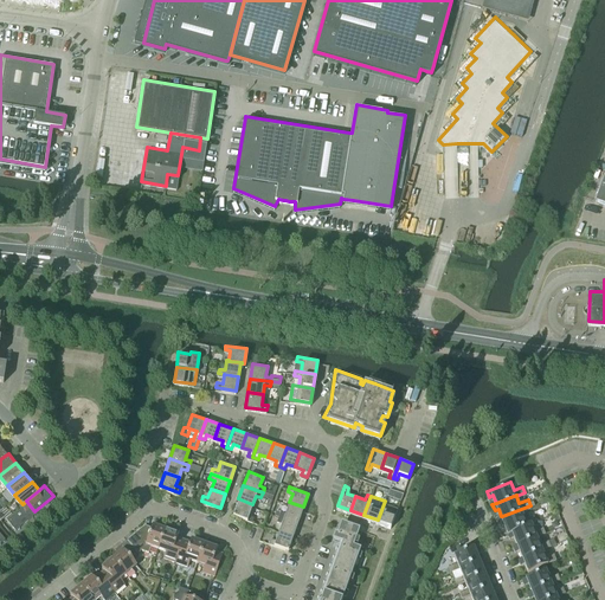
[(250,513),(252,504),(238,498),(233,513),(252,520),(255,515),(250,513)]
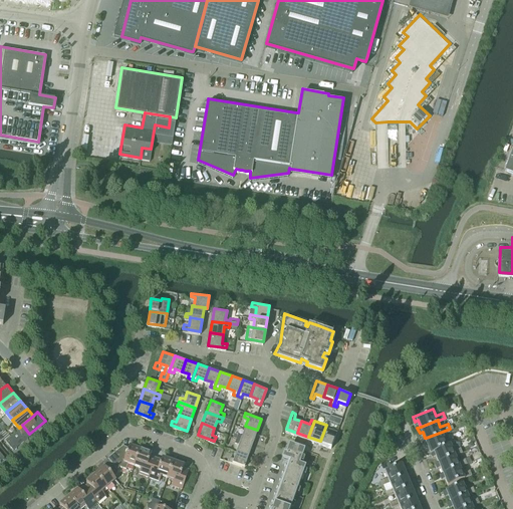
[(14,447),(29,434),(22,425),(19,428),(6,438),(14,447)]
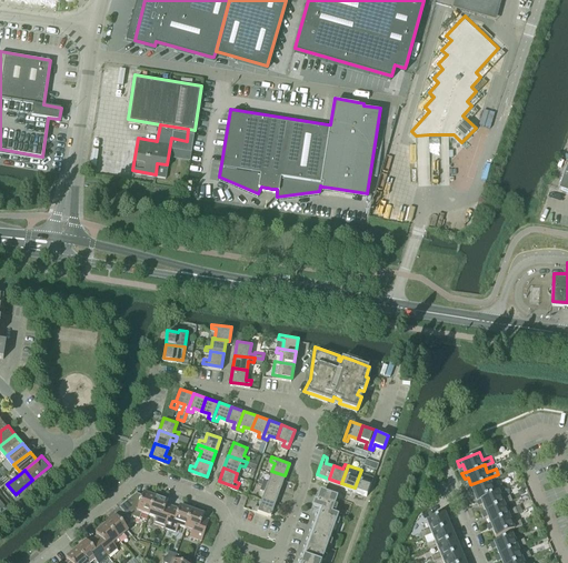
[(361,470),(355,488),(367,493),(372,480),(374,474),(365,471),(361,470)]
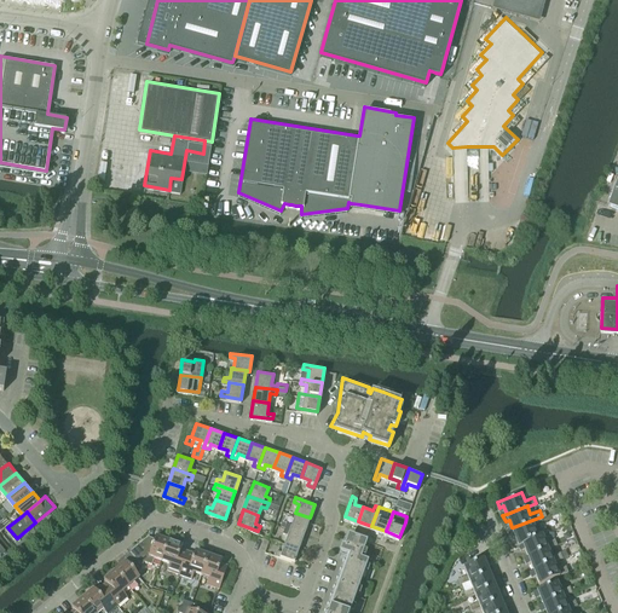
[(305,532),(310,518),(295,513),(292,521),(287,519),(286,525),(305,532)]
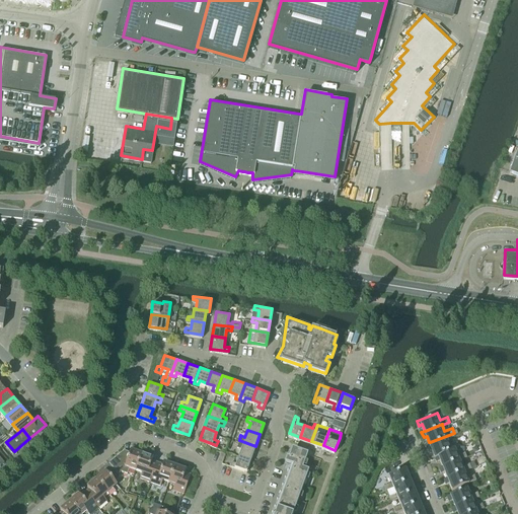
[(449,442),(446,436),(430,442),(429,442),(426,443),(428,448),(432,447),(434,454),(454,445),(458,444),(456,439),(449,442)]
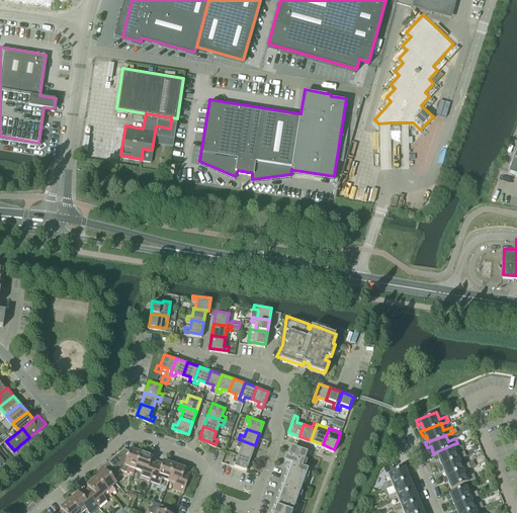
[(251,456),(255,445),(239,439),(237,443),(241,444),(239,452),(251,456)]
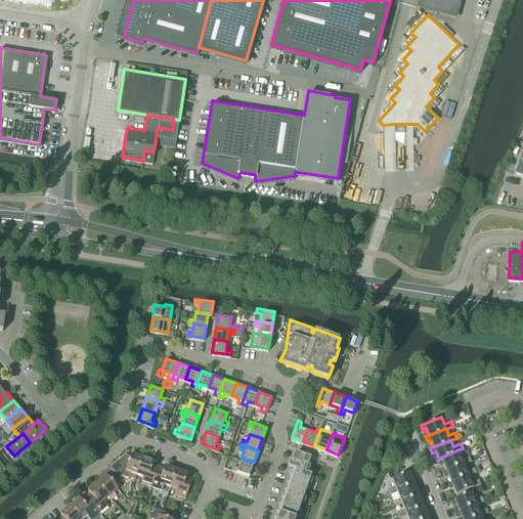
[(446,468),(464,461),(471,458),(469,453),(462,457),(459,449),(438,459),(440,463),(444,462),(446,468)]
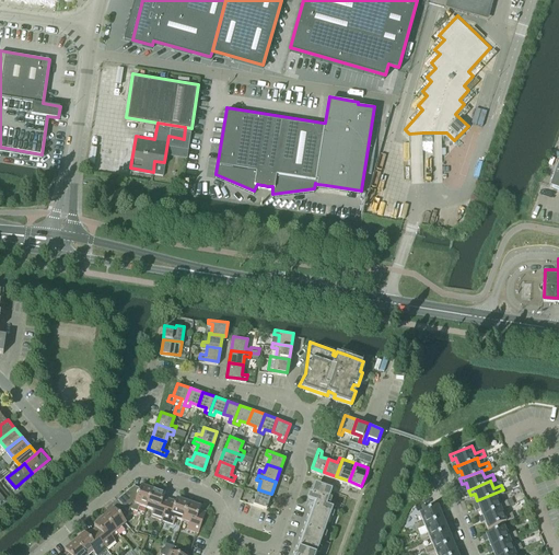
[(147,505),(153,486),(141,482),(139,487),(132,484),(117,496),(128,508),(130,506),(138,508),(140,503),(147,505)]
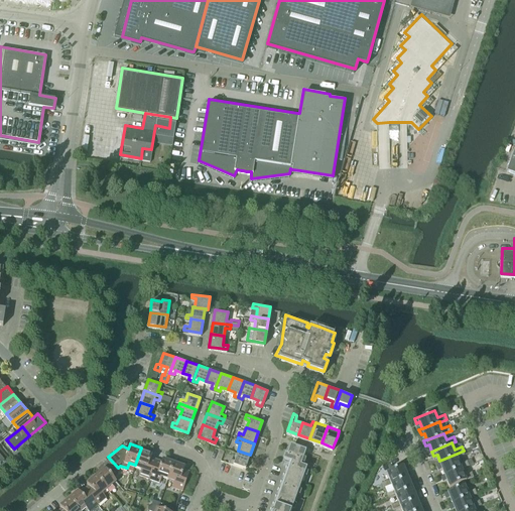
[(301,463),(306,449),(293,443),(290,444),(287,453),(285,452),(283,458),(291,461),(272,510),(290,510),(307,465),(301,463)]
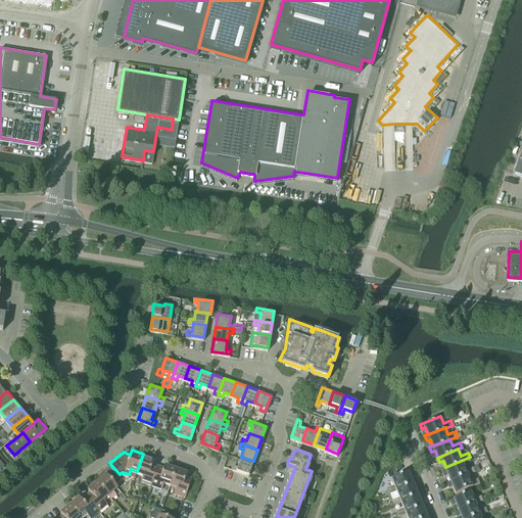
[(153,463),(154,458),(143,454),(137,471),(143,473),(141,479),(151,482),(158,465),(153,463)]
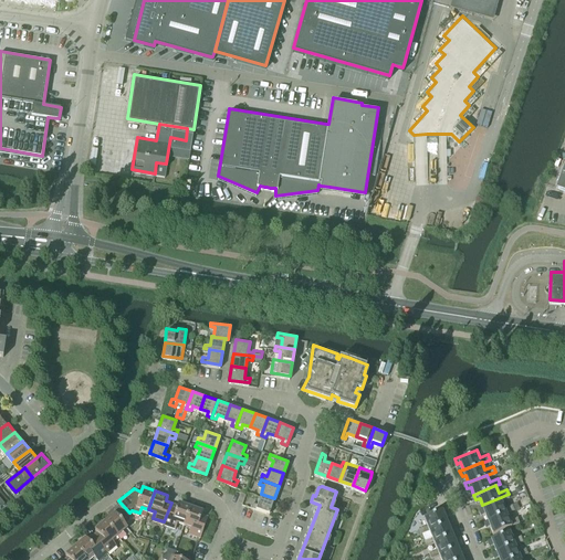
[(270,511),(274,498),(261,494),(258,502),(253,499),(251,505),(270,511)]
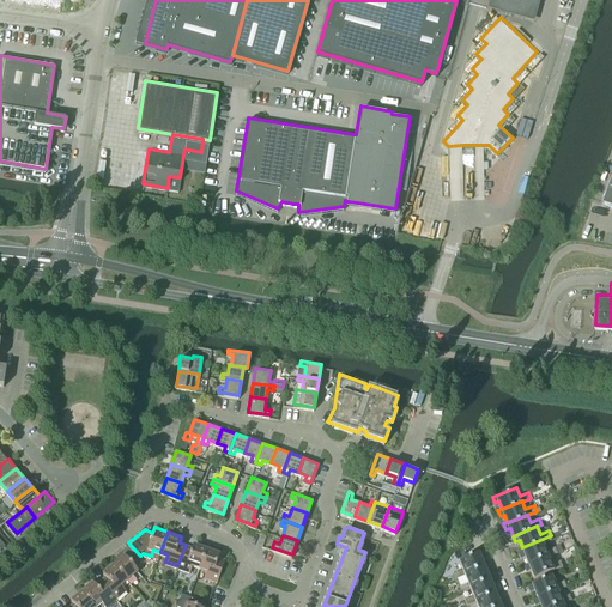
[(545,547),(543,539),(522,547),(519,548),(521,554),(525,553),(528,560),(547,553),(557,548),(555,544),(545,547)]
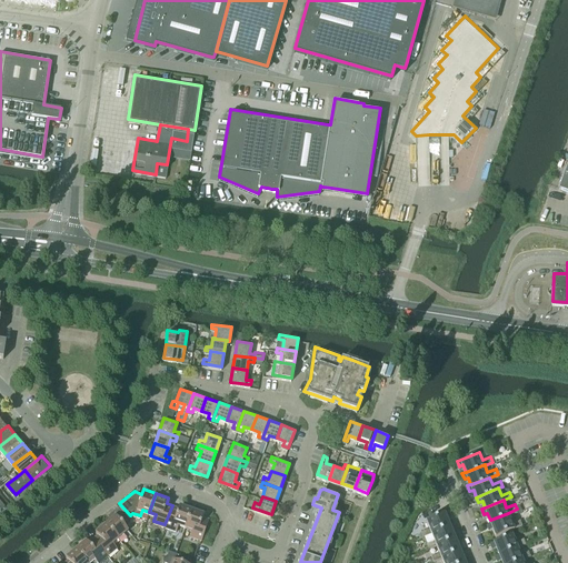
[(186,525),(192,506),(180,502),(178,506),(172,505),(165,524),(177,529),(179,522),(186,525)]
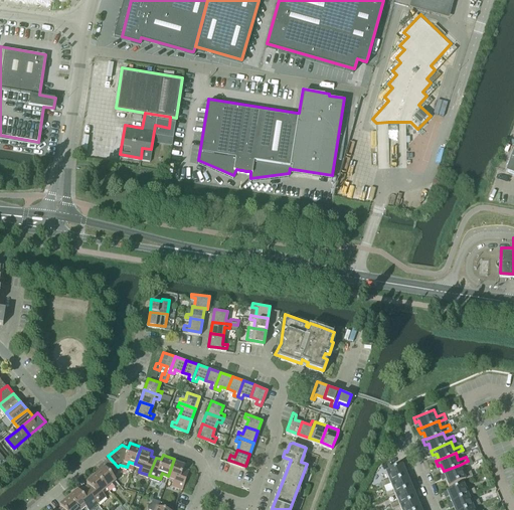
[(112,472),(118,467),(108,456),(100,464),(102,467),(96,472),(108,485),(117,478),(112,472)]
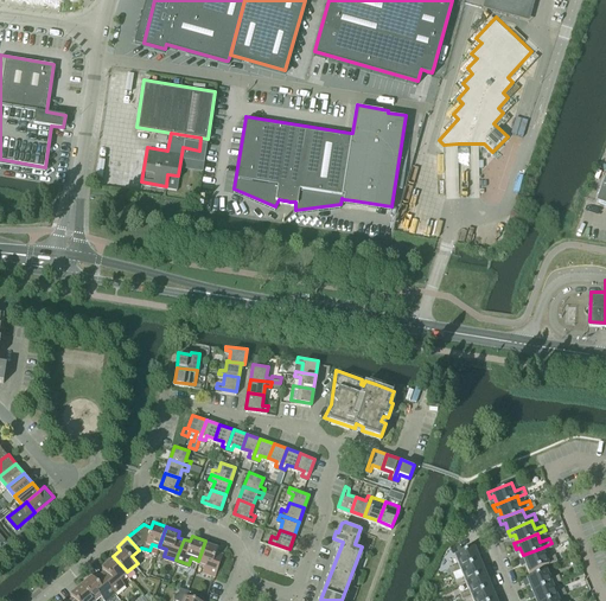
[(216,550),(218,545),(205,541),(198,561),(205,563),(203,569),(216,574),(223,552),(216,550)]
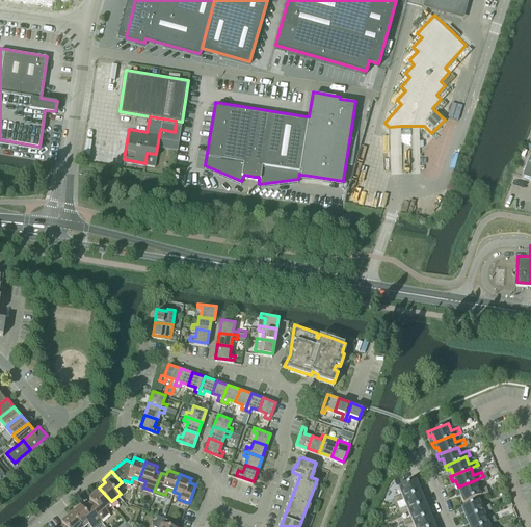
[(421,489),(418,481),(421,480),(419,475),(398,484),(401,491),(394,494),(396,499),(403,496),(421,489)]
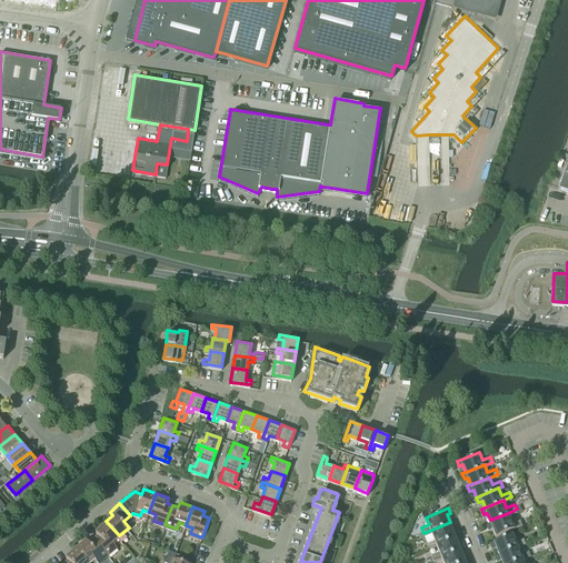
[(490,520),(486,521),(488,526),(492,525),(496,533),(515,525),(514,524),(521,521),(522,521),(520,516),(511,520),(508,513),(490,520)]
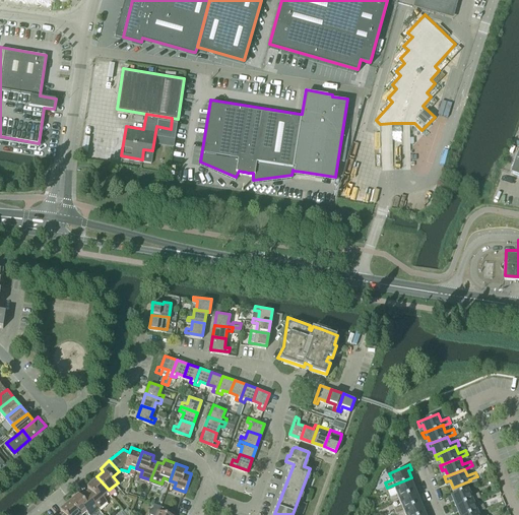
[(416,489),(415,488),(413,483),(416,480),(414,475),(411,477),(394,485),(397,491),(390,494),(392,499),(399,496),(416,489)]
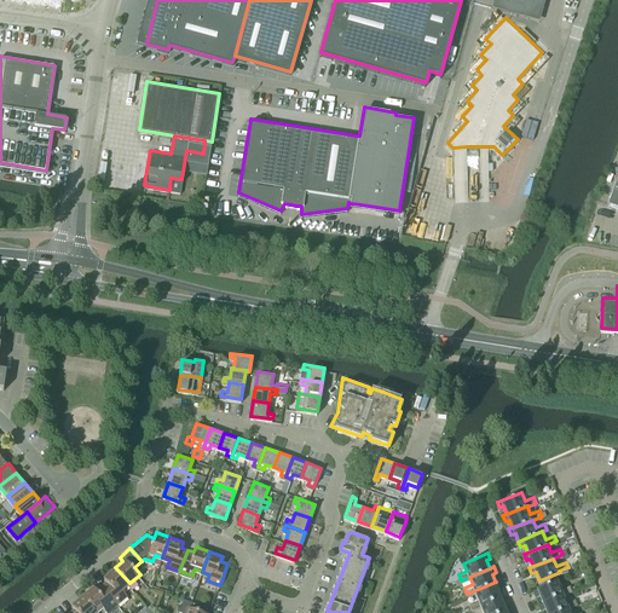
[(123,588),(130,583),(115,567),(104,576),(108,580),(103,585),(117,602),(127,594),(123,588)]
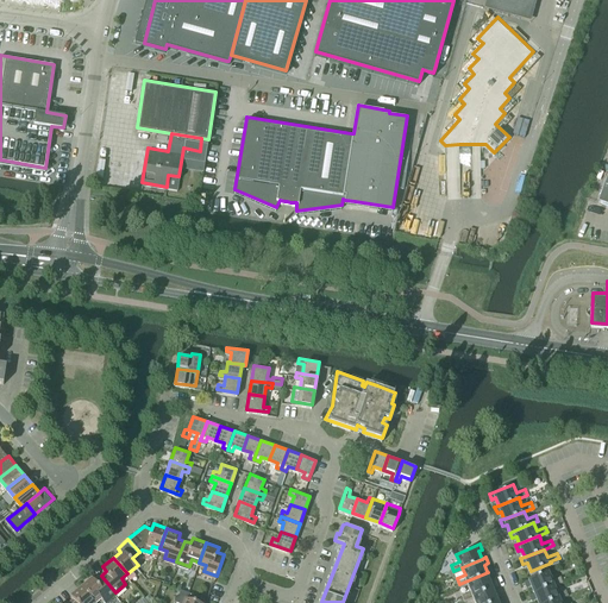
[(553,583),(563,579),(561,573),(551,577),(549,569),(525,579),(527,584),(531,583),(533,590),(534,591),(553,583)]
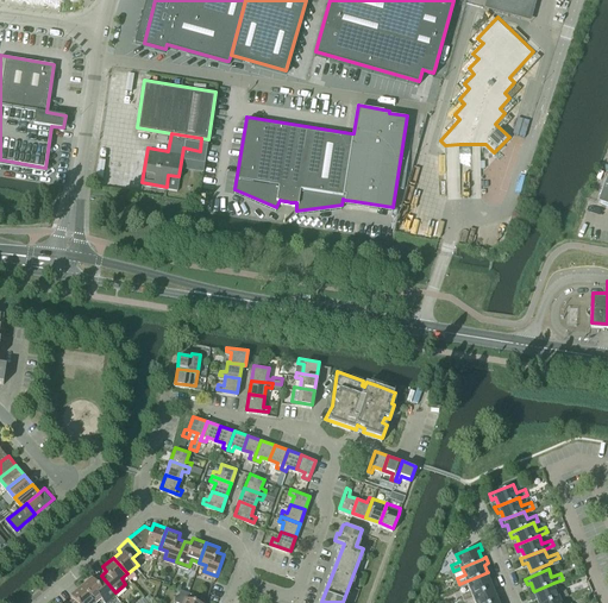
[(494,585),(493,584),(490,577),(494,576),(491,570),(487,571),(488,572),(468,580),(471,589),(462,592),(464,597),(474,594),(494,585)]
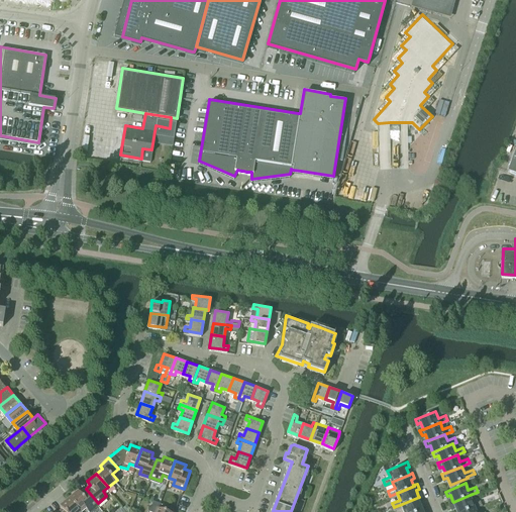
[(90,510),(98,503),(86,489),(81,492),(79,489),(70,496),(81,510),(86,506),(90,510)]
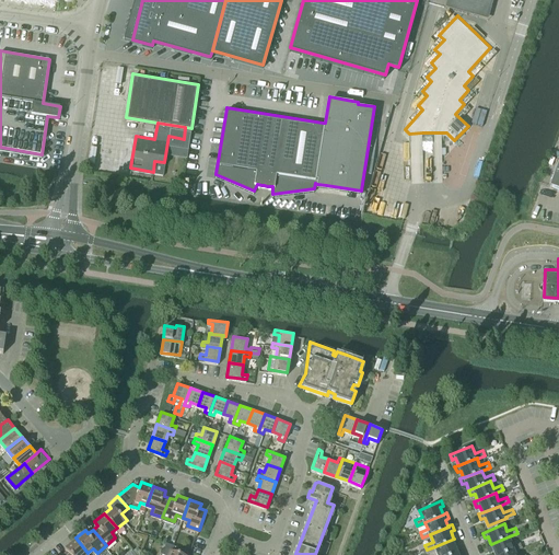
[(449,554),(458,552),(458,551),(455,544),(459,543),(456,536),(453,538),(454,539),(435,546),(438,554),(433,554),(449,554)]
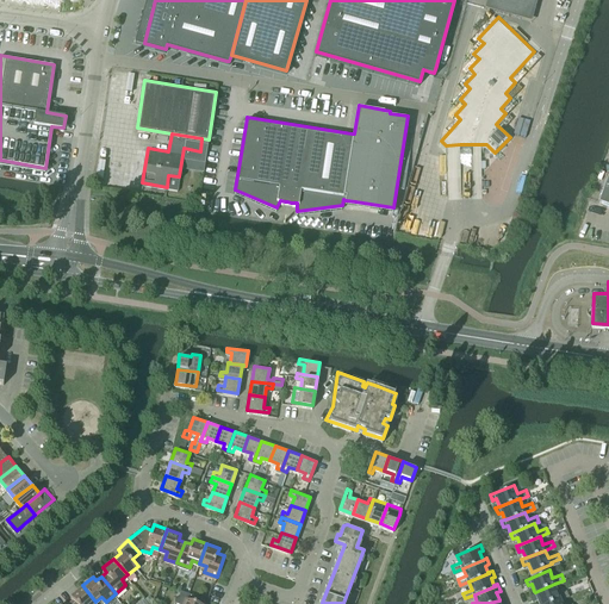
[(558,591),(554,584),(535,592),(534,591),(530,593),(533,598),(536,597),(539,603),(541,603),(560,597),(569,593),(566,587),(558,591)]
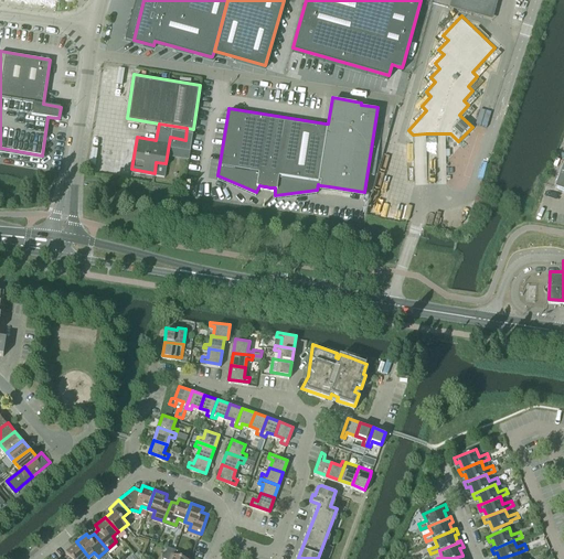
[(70,554),(64,558),(65,558),(89,558),(88,557),(76,541),(66,550),(70,554)]
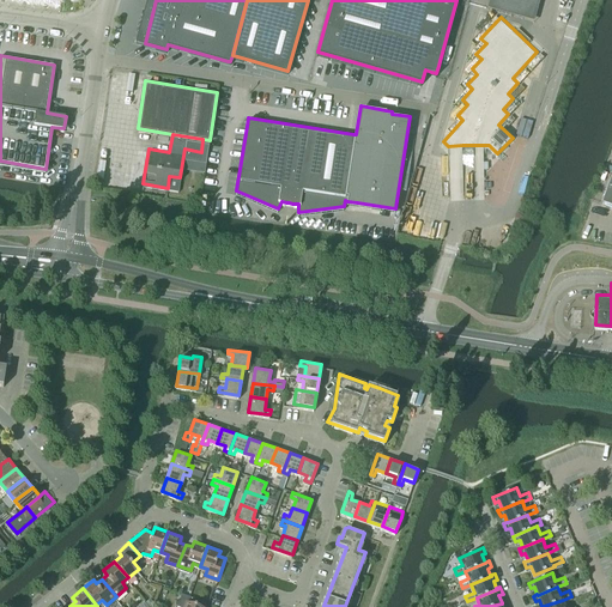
[(183,606),(205,606),(201,606),(204,599),(182,590),(177,604),(185,606),(183,606)]
